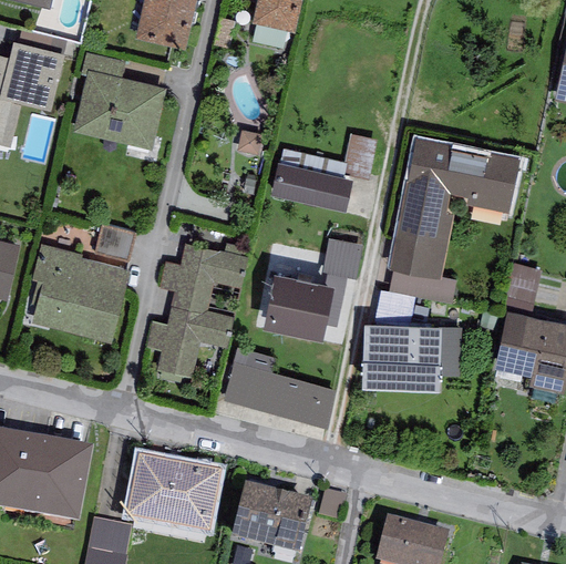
[(12,0),(49,9),(51,0),(12,0)]
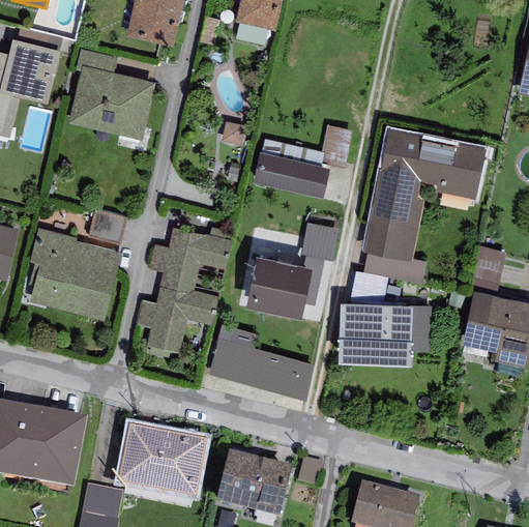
[(134,0),(126,35),(173,47),(183,0),(134,0)]
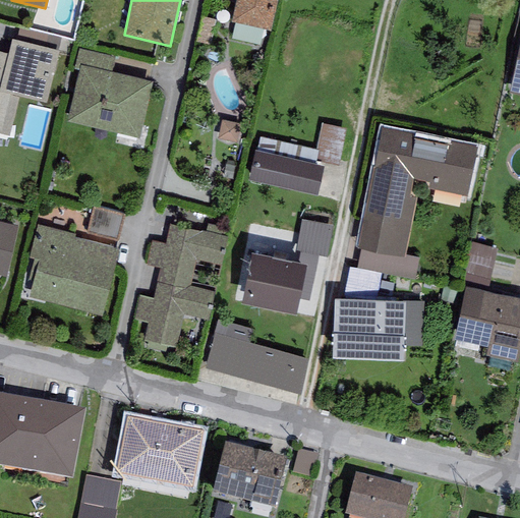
[(236,0),(232,20),(271,29),(277,0),(236,0)]
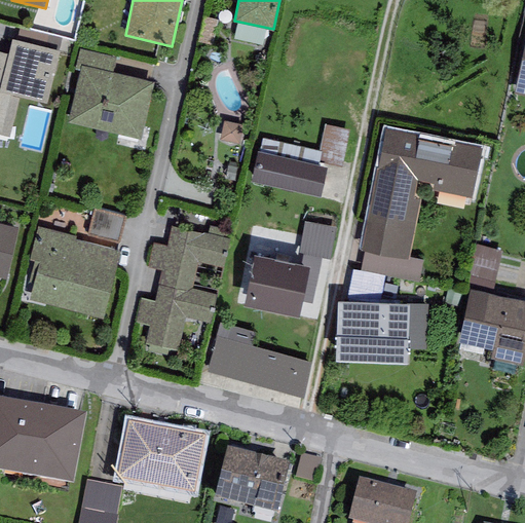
[(61,47),(12,36),(9,51),(0,48),(0,133),(9,136),(20,95),(47,102),(61,47)]
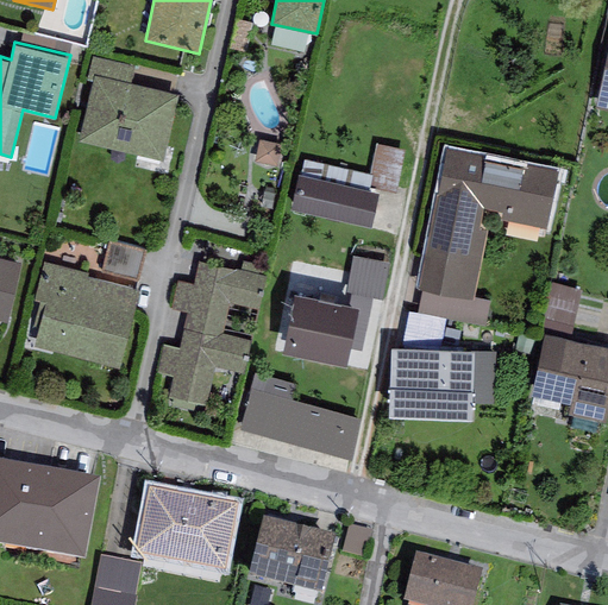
[(607,48),(594,107),(607,109),(607,48)]
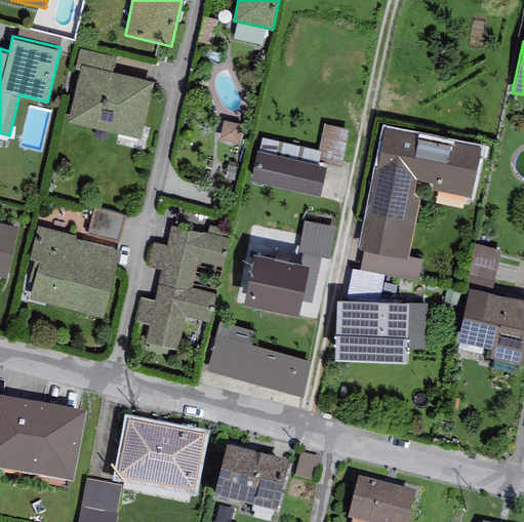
[(76,67),(81,68),(82,63),(114,71),(117,56),(80,48),(76,67)]
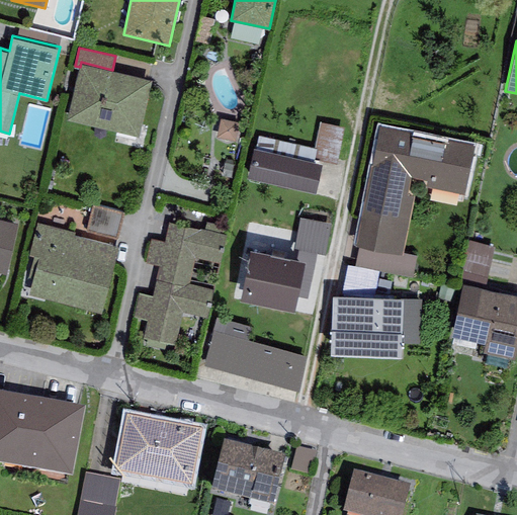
[(112,70),(81,62),(80,67),(68,119),(139,137),(153,79),(112,70)]
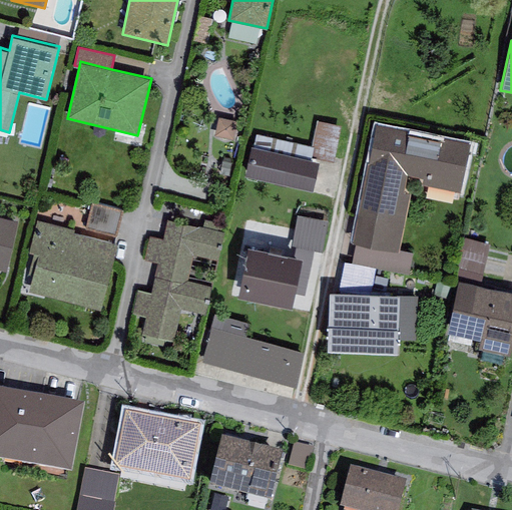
[(342,126),(318,121),(310,157),(320,159),(334,163),(342,126)]
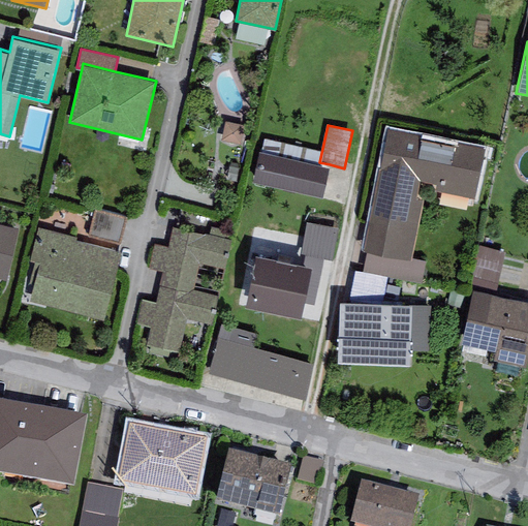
[(485,147),(389,129),(364,249),(367,250),(411,259),(412,257),(424,199),(416,197),(420,179),(437,182),(435,189),(474,197),(485,147)]
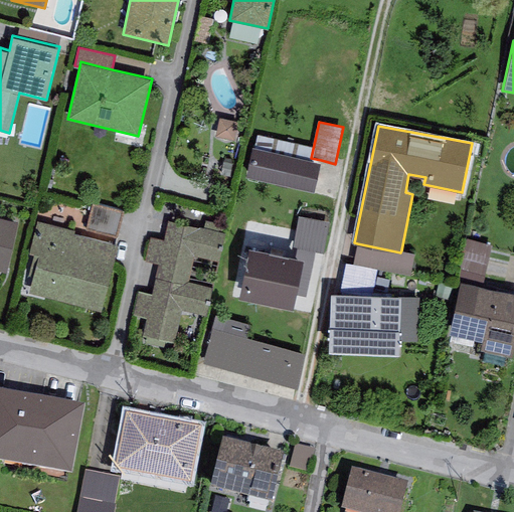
[(252,146),(246,175),(315,190),(321,160),(311,158),(252,146)]
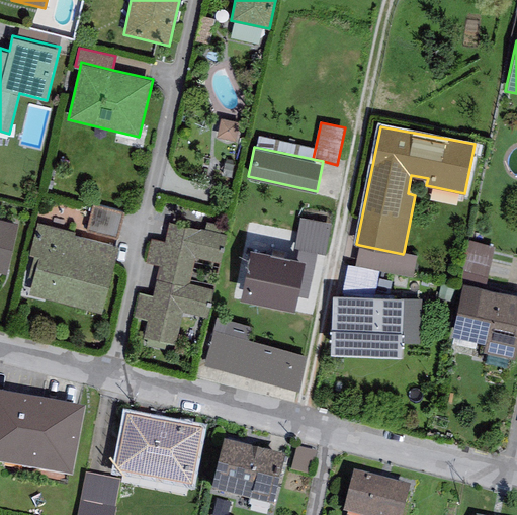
[(123,212),(93,204),(87,230),(117,238),(123,212)]
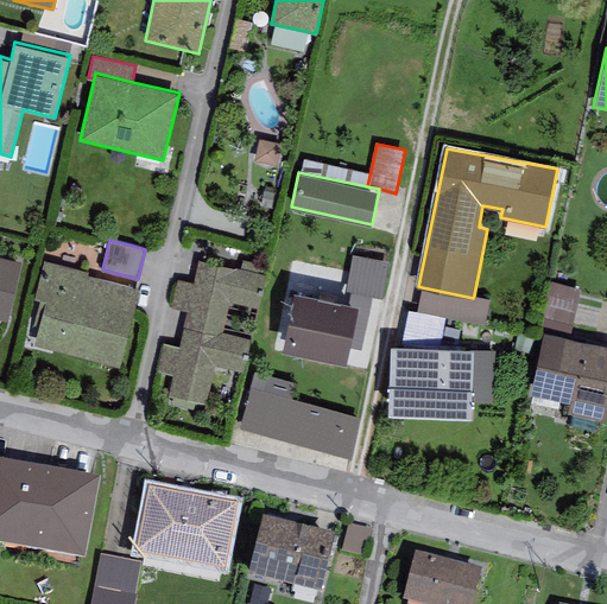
[(0,319),(10,322),(24,262),(0,255),(0,319)]
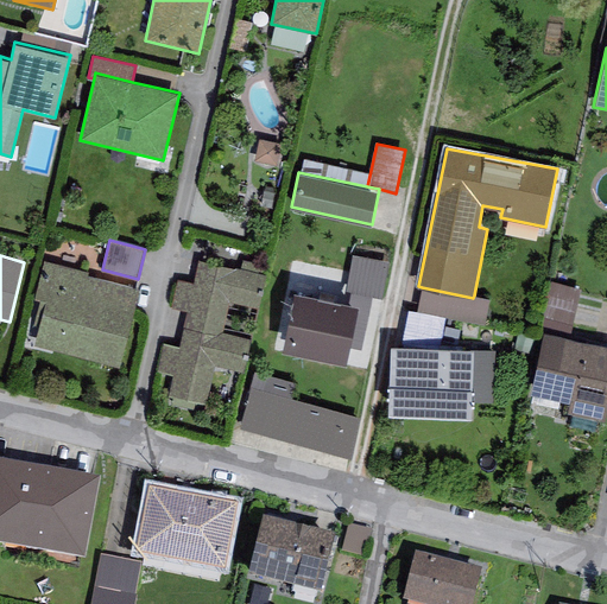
[(389,262),(353,255),(346,292),(352,293),(373,297),(383,298),(389,262)]
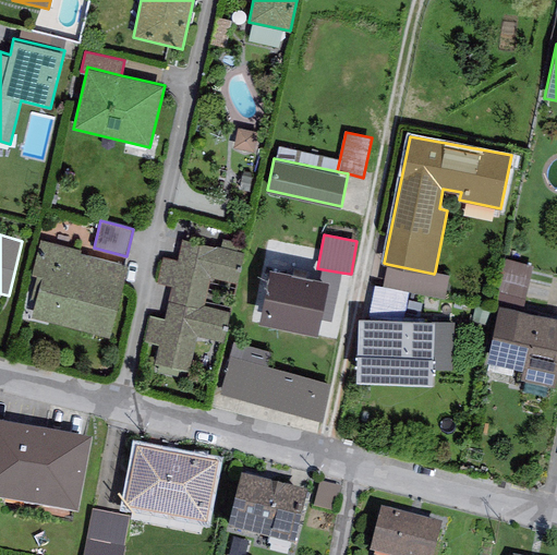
[(82,250),(40,239),(33,273),(44,275),(32,317),(109,336),(129,265),(81,254),(82,250)]
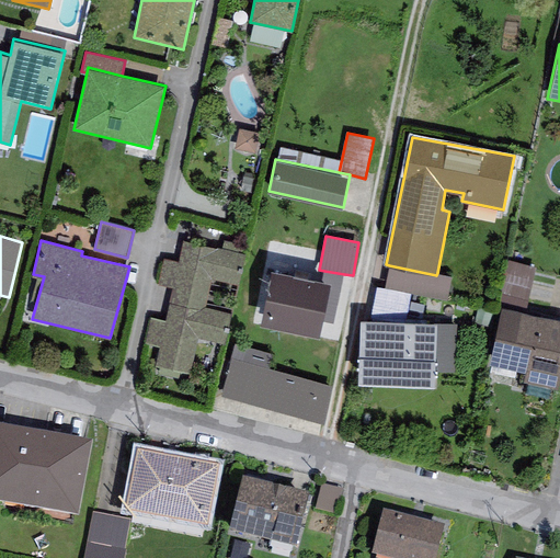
[(246,254),(183,240),(178,263),(163,259),(158,284),(172,288),(170,302),(204,309),(204,307),(210,279),(239,285),(246,254)]
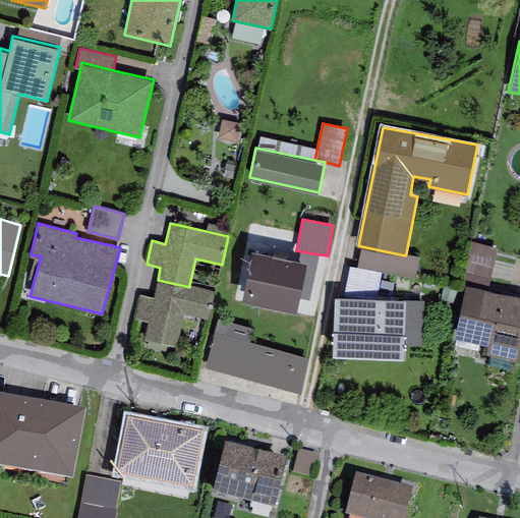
[(478,244),(472,275),(497,279),(503,249),(478,244)]
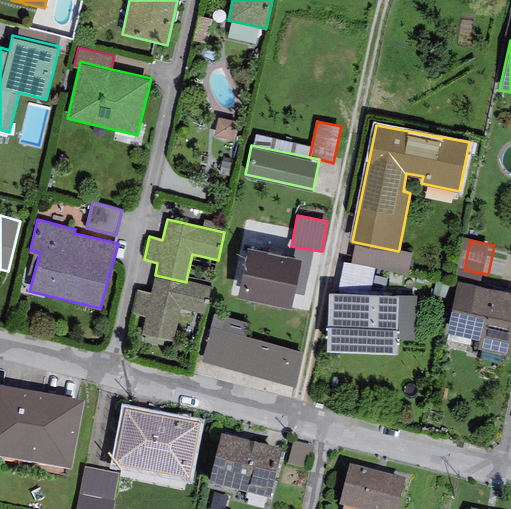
[(247,241),(237,292),(292,303),(294,293),(302,252),(296,251),(247,241)]
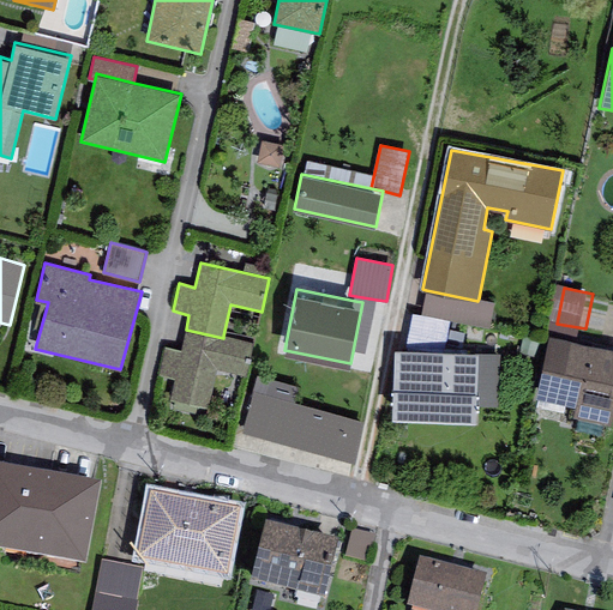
[(496,302),(479,299),(478,301),(426,290),(420,314),(449,320),(490,327),(496,302)]
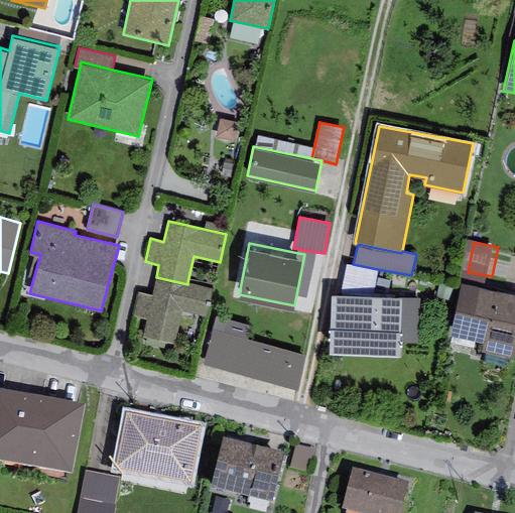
[(298,249),(298,253),(304,254),(296,295),(307,297),(316,252),(298,249)]
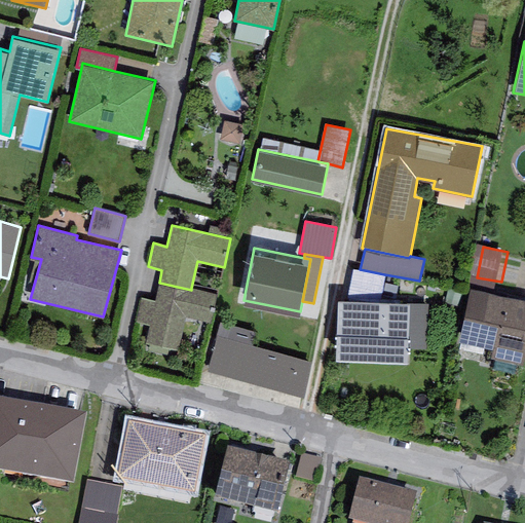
[(360,269),(352,268),(347,297),(381,298),(384,274),(360,269)]
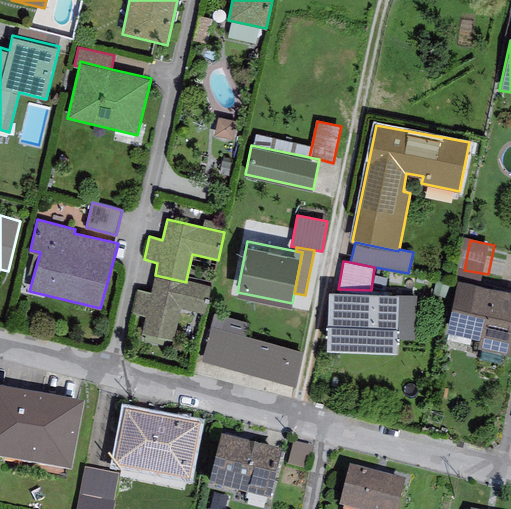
[(186,282),(155,275),(151,292),(138,289),(133,313),(145,316),(141,333),(172,340),(180,308),(205,314),(212,286),(186,280),(186,282)]
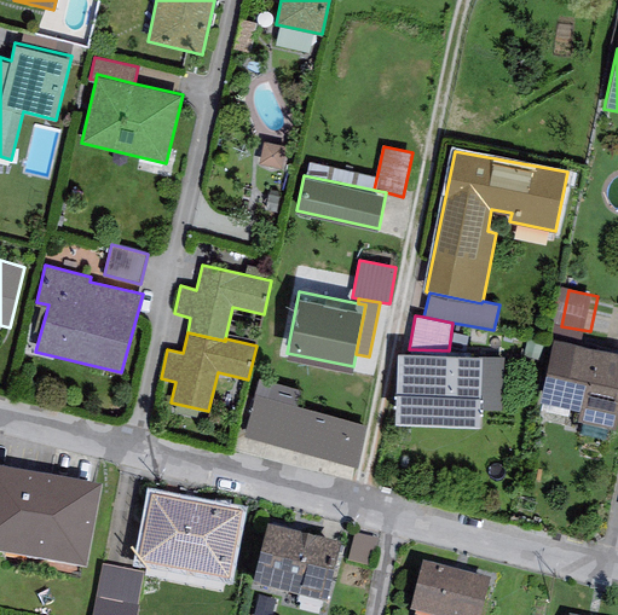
[(617,350),(554,337),(541,399),(546,400),(579,407),(577,419),(617,428),(617,350)]
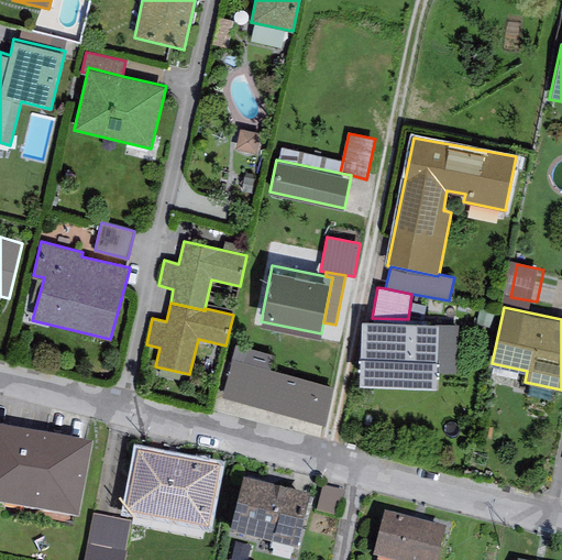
[(363,318),(360,376),(437,380),(437,372),(439,324),(439,320),(408,319),(372,318),(363,318)]
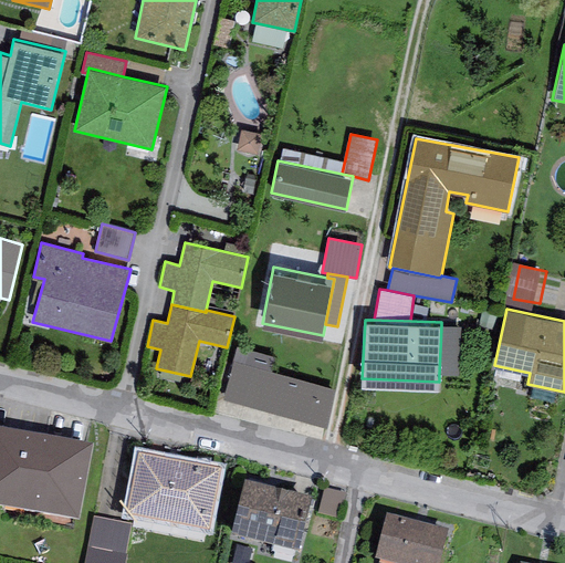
[(461,326),(441,325),(439,374),(459,375),(461,326)]
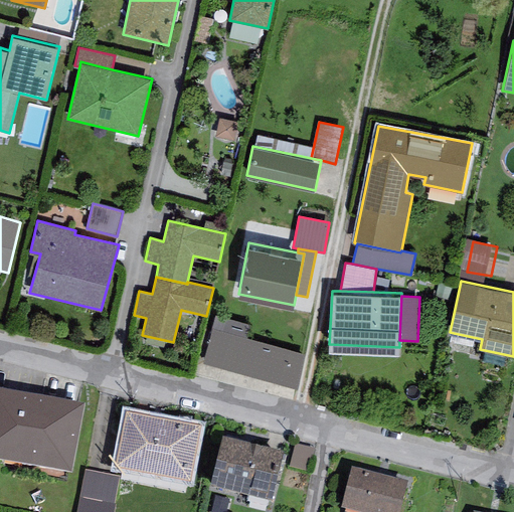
[(249,325),(215,316),(203,364),(297,388),(306,352),(245,337),(249,325)]
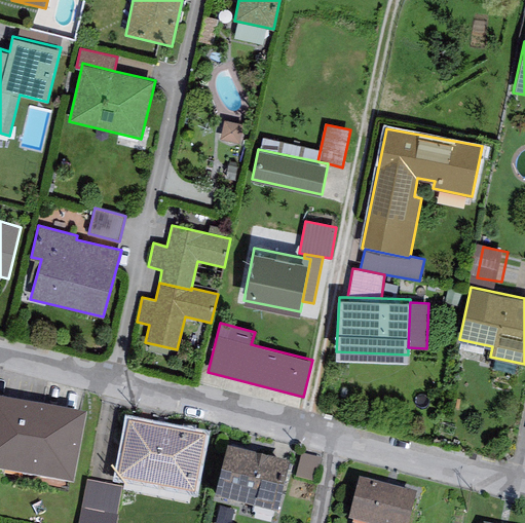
[(86,415),(0,399),(0,472),(74,486),(86,415)]
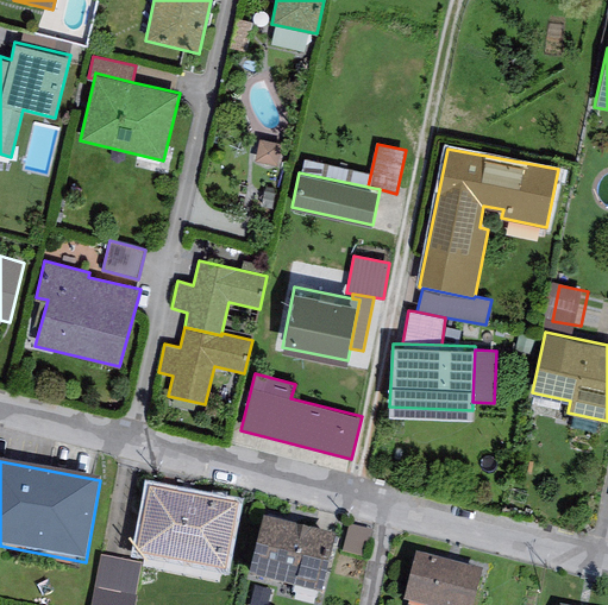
[(238,508),(149,491),(133,559),(225,573),(238,508)]
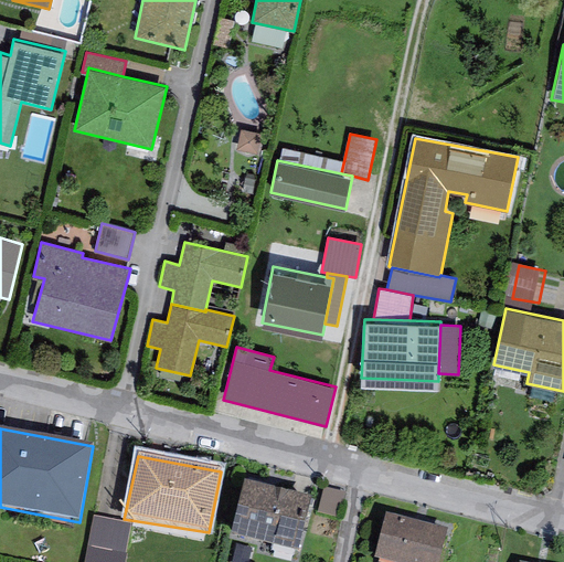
[(312,499),(244,483),(232,536),(300,551),(312,499)]
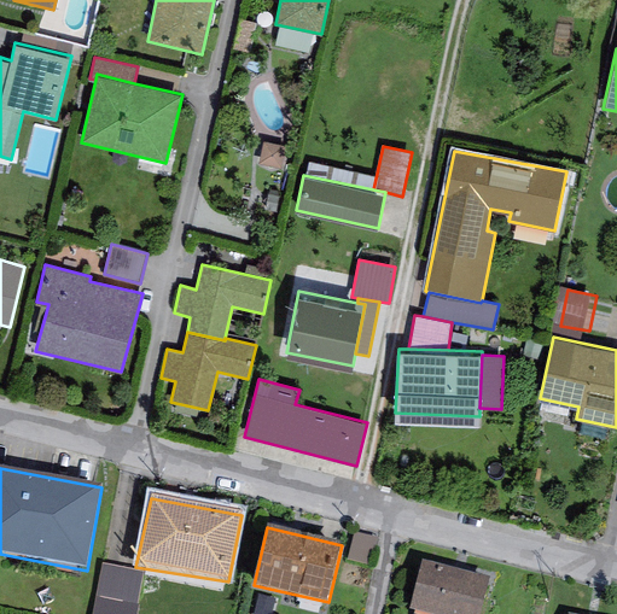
[(421,565),(409,612),(415,613),(481,613),(490,582),(421,565)]
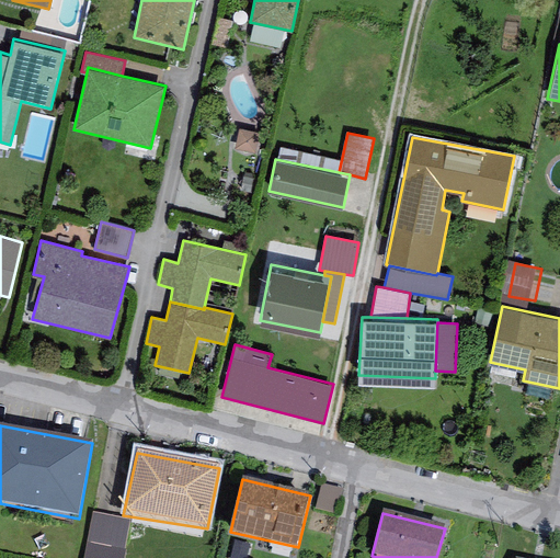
[(122,557),(127,524),(92,517),(84,557),(122,557)]
